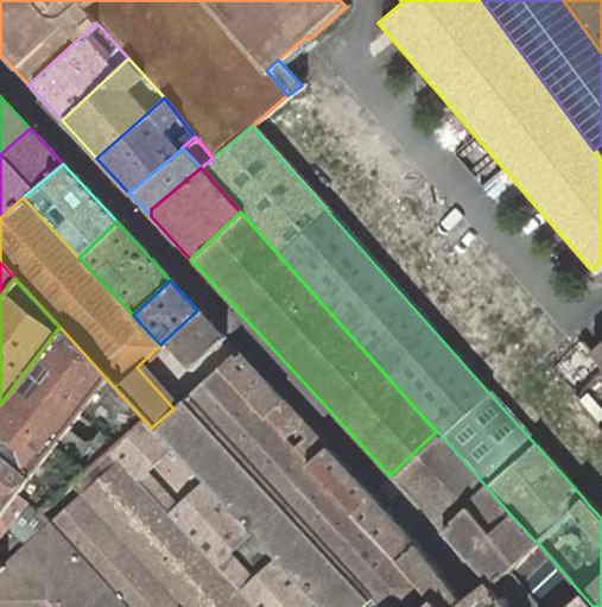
[(220,334),(197,310),(164,341),(185,365),(220,334)]
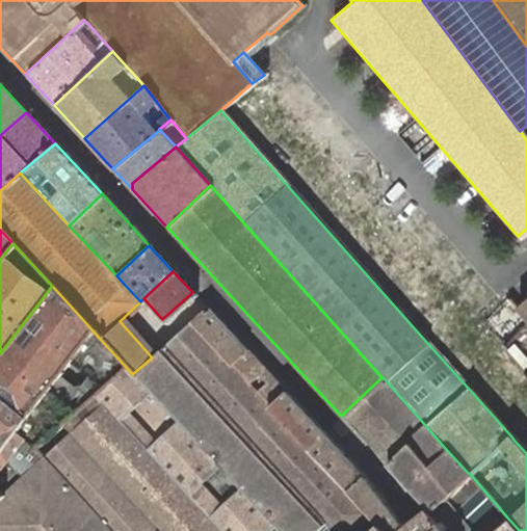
[(93,396),(125,366),(99,338),(91,329),(83,320),(52,286),(0,353),(0,398),(23,417),(0,446),(0,493),(2,495),(22,477),(5,463),(23,440),(33,449),(61,424),(93,396)]
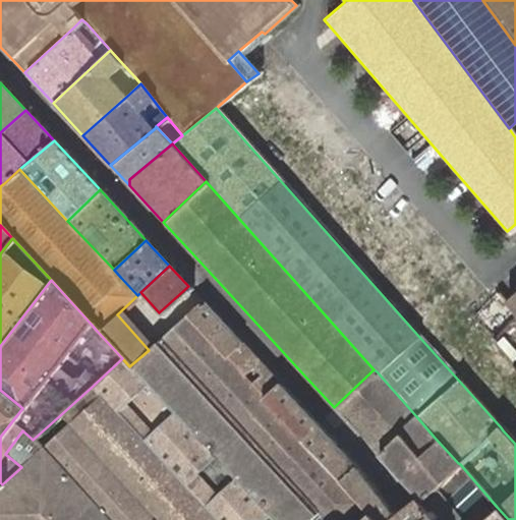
[(515,313),(515,294),(507,303),(515,313)]
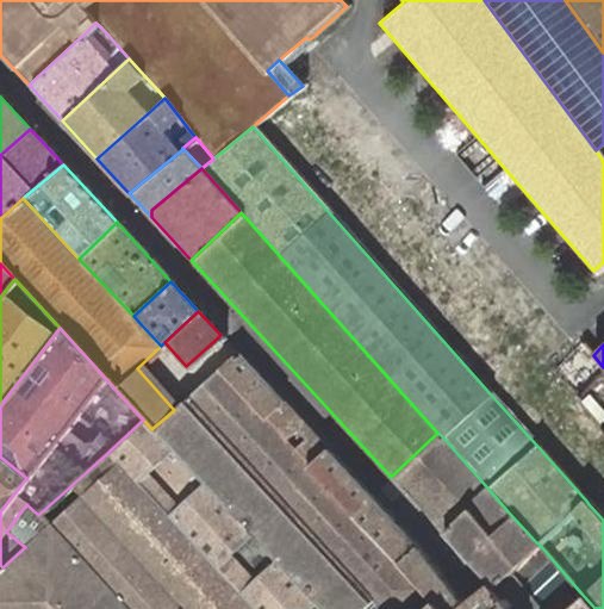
[(280,399),(236,352),(218,368),(262,416),(280,399)]
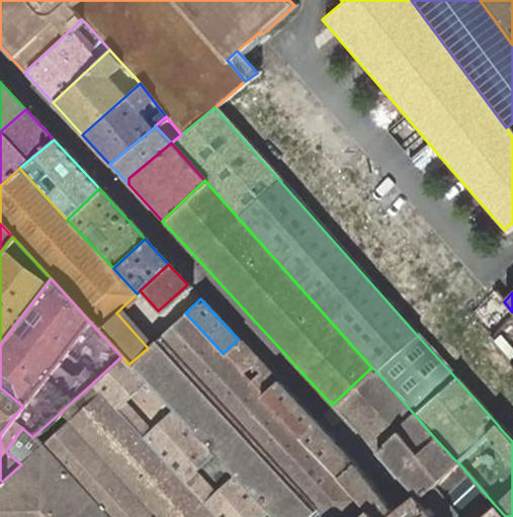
[(223,353),(185,313),(159,338),(319,511),(324,516),(374,516),(369,512),(358,500),(338,478),(300,436),(261,395),(223,353)]
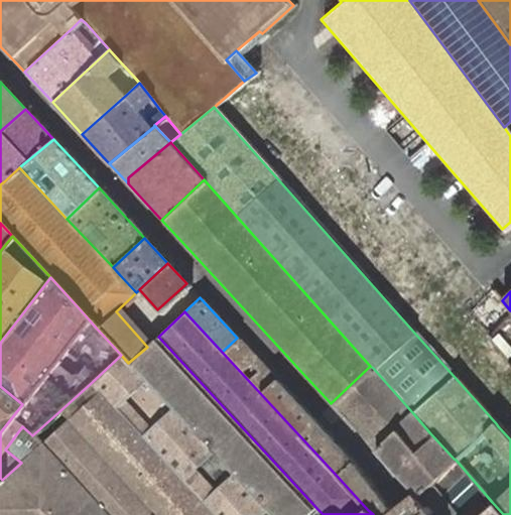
[(510,365),(510,314),(486,337),(510,365)]
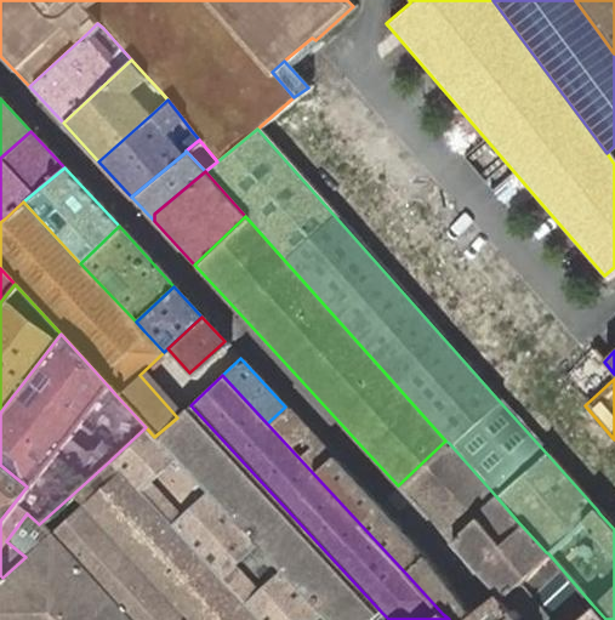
[(191,405),(177,417),(154,437),(318,612),(325,619),(374,619),(382,613),(191,405)]
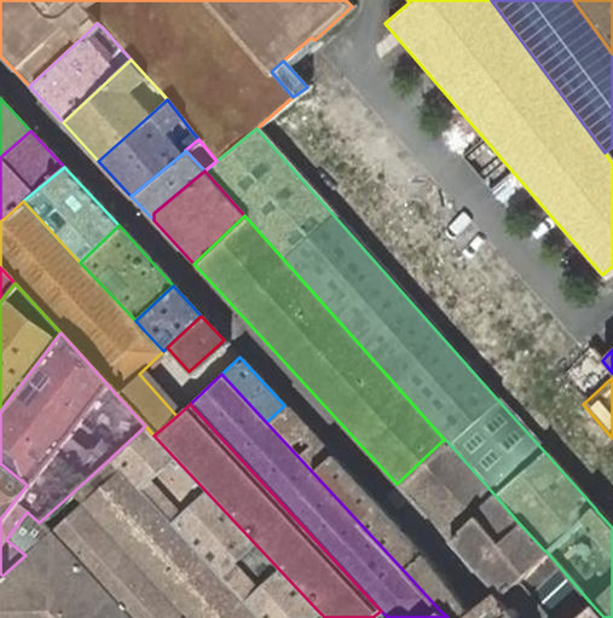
[(330,455),(284,405),(266,422),(312,472),(330,455)]
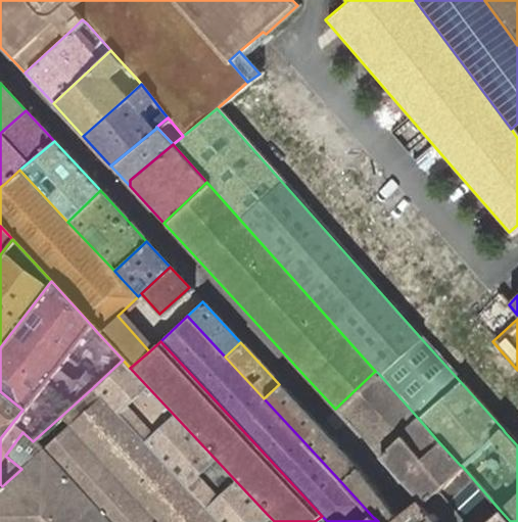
[(274,521),(268,515),(130,368),(123,360),(91,389),(215,521),(274,521)]
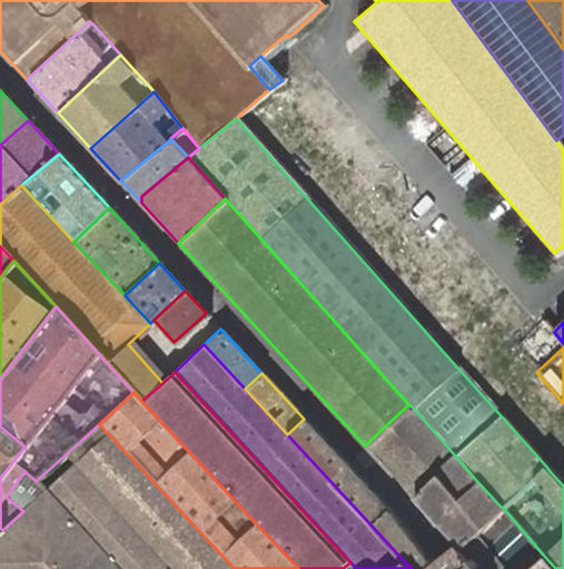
[(436,473),(455,455),(454,454),(412,406),(408,404),(365,445),(412,496),(436,473)]
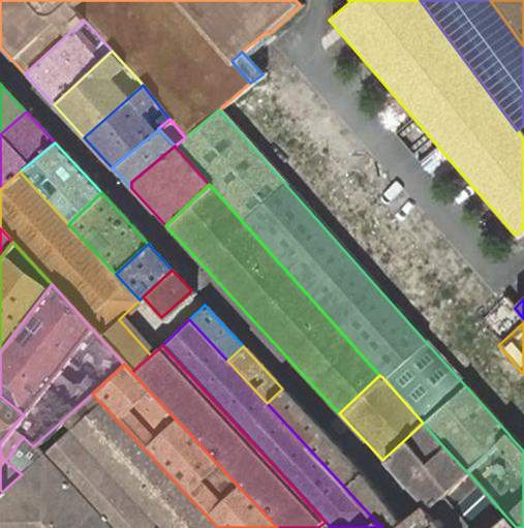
[(320,431),(282,389),(267,403),(306,445),(320,431)]
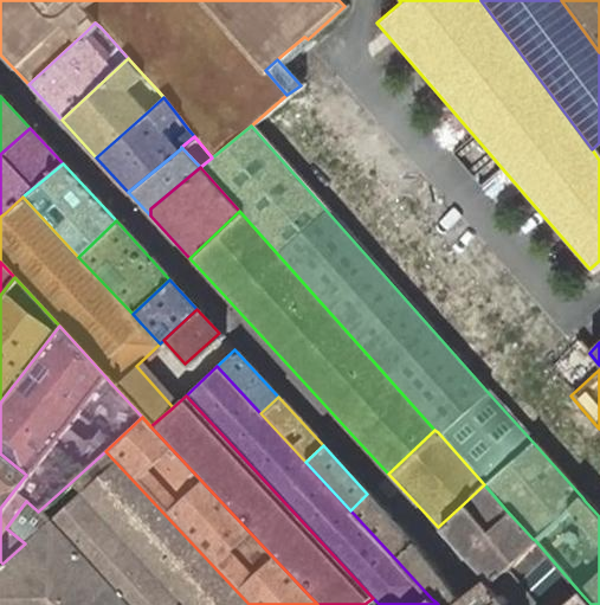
[(249,604),(105,451),(70,483),(78,493),(182,604),(249,604)]
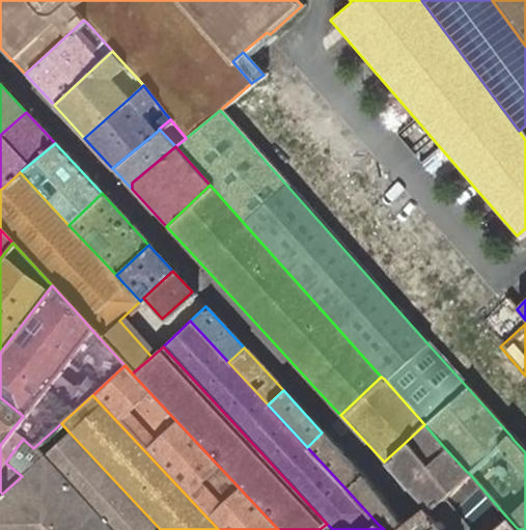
[(0,445),(23,416),(0,397),(0,495),(2,494),(0,492),(0,445)]
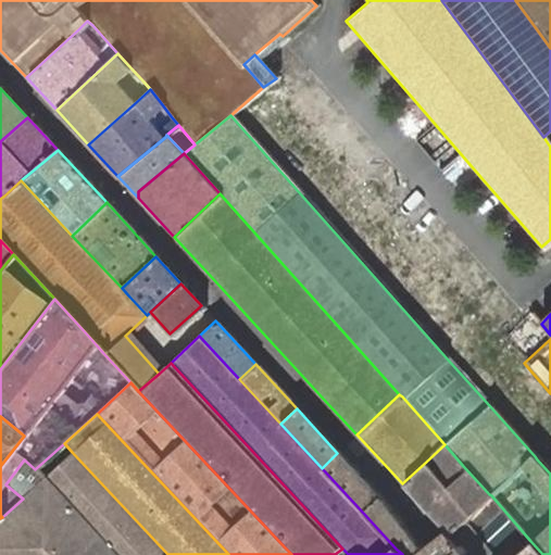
[(402,483),(445,529),(448,533),(489,494),(463,466),(445,444),(426,462),(402,483)]
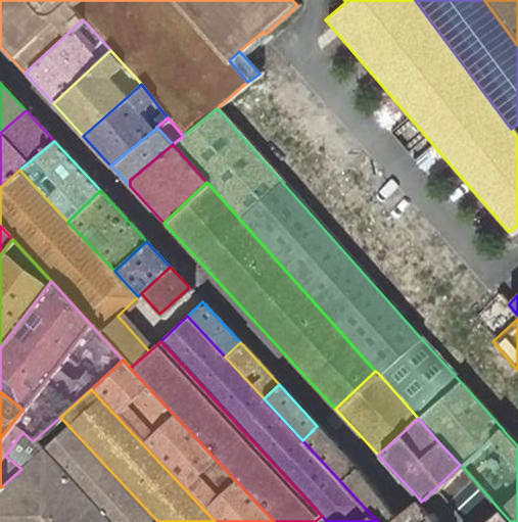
[(157,521),(67,425),(41,451),(21,468),(21,469),(2,486),(0,487),(0,521),(157,521)]
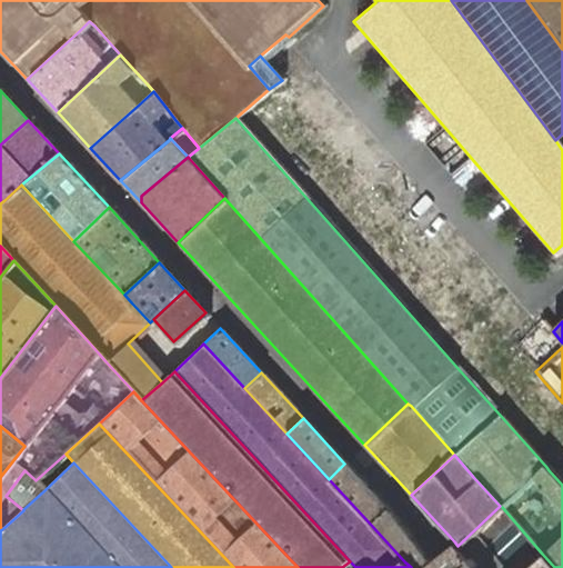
[(386,509),(344,464),(329,479),(371,525),(386,509)]
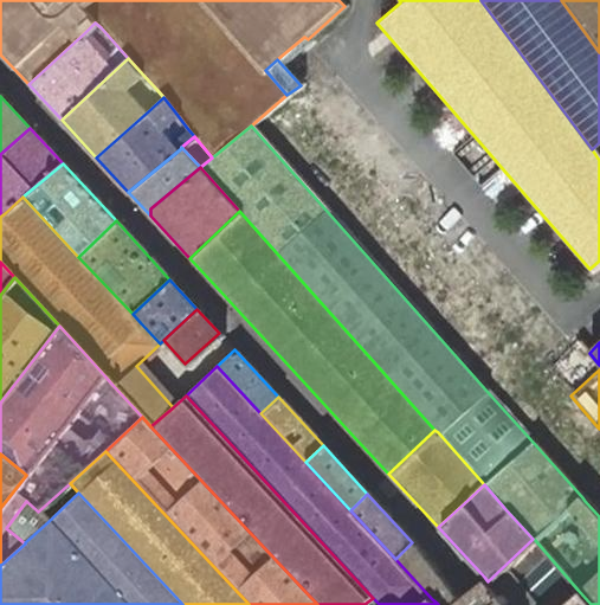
[(484,577),(482,579),(502,604),(591,604),(578,590),(561,604),(533,604),(511,578),(542,548),(535,540),(533,539),(488,581),(484,577)]
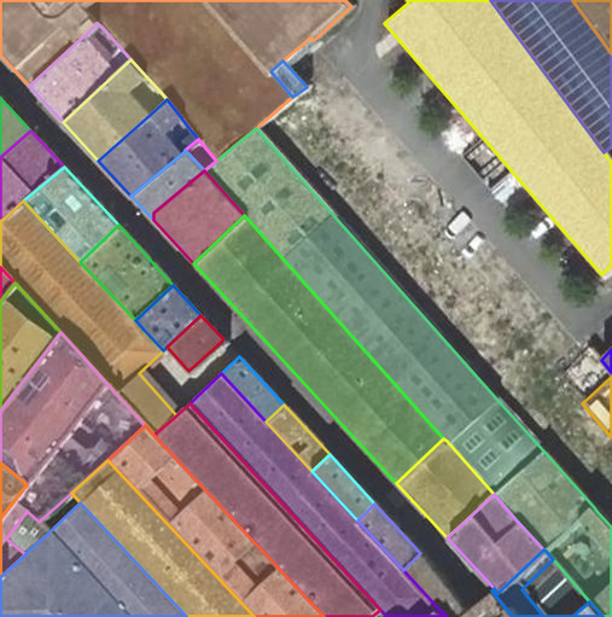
[(447,616),(459,616),(467,611),(420,553),(403,570),(427,597),(441,611),(447,616)]
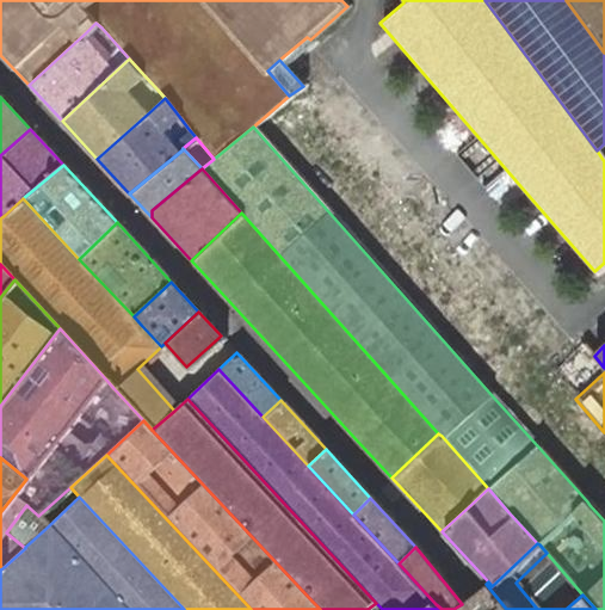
[(506,609),(486,584),(485,585),(504,609),(506,609)]
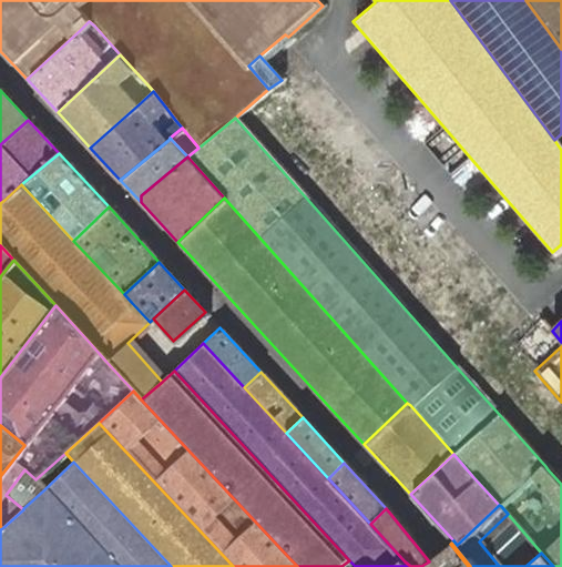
[(468,566),(450,544),(440,553),(429,562),(433,566),(468,566)]
